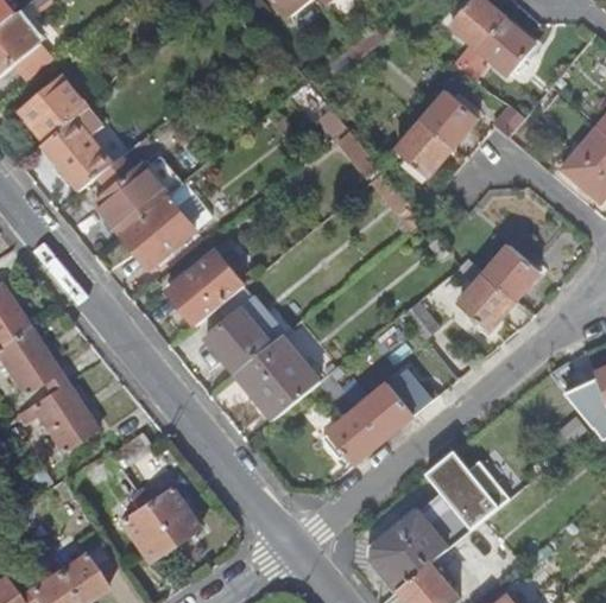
[(0,26),(17,13),(5,0),(0,0),(0,26)]
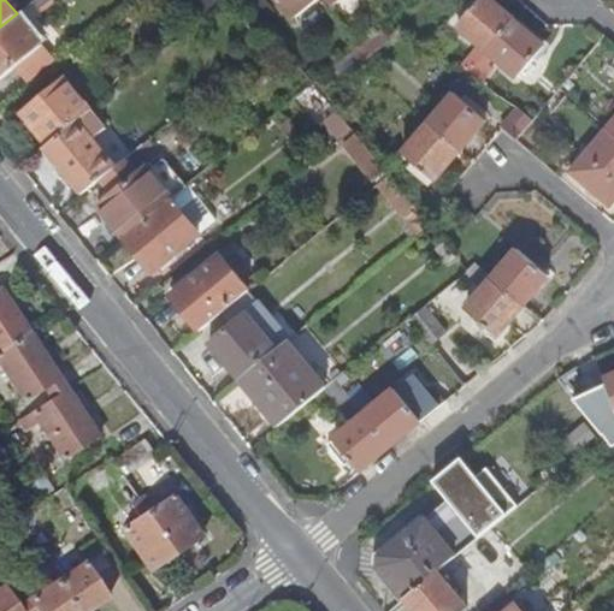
[(47,10),(39,0),(33,0),(17,13),(0,27),(0,77),(41,42),(27,27),(47,10)]
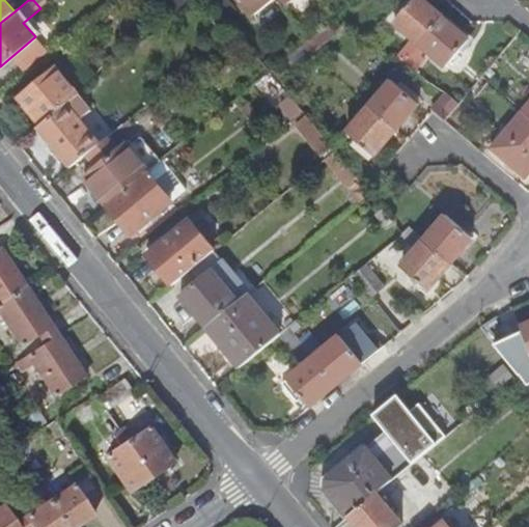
[(282,0),(285,4),(290,0),(239,0),(251,15),(269,0),(282,0)]
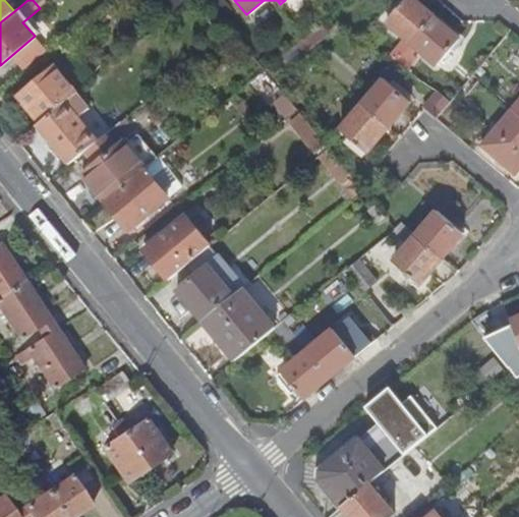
[(404,0),(387,20),(438,63),(460,37),(416,0),(404,0)]
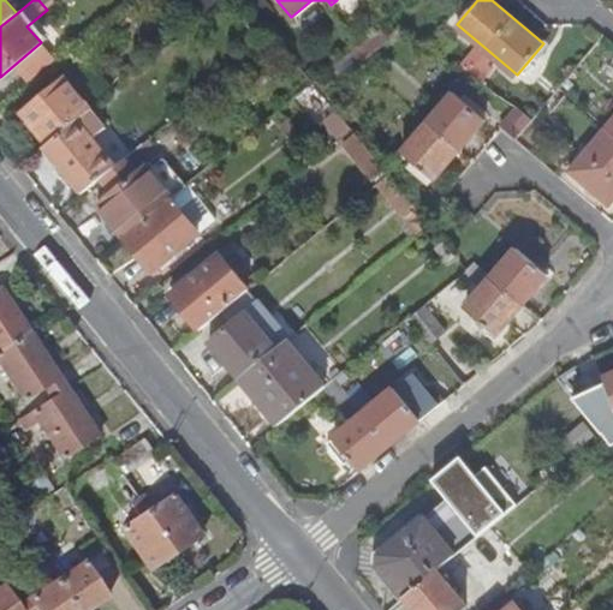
[(66,78),(24,113),(49,143),(76,121),(90,109),(91,109),(66,78)]
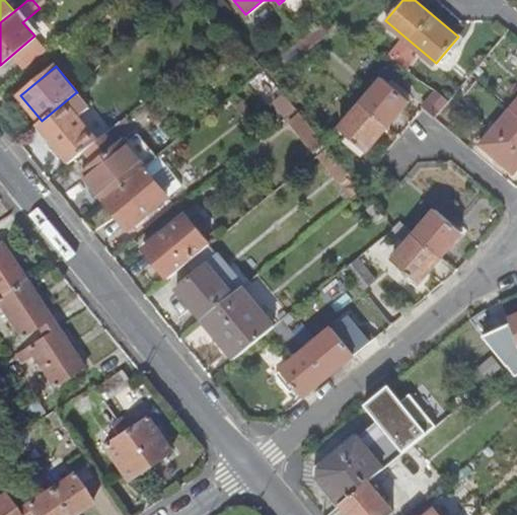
[(341,130),(367,152),(410,101),(383,79),(341,130)]
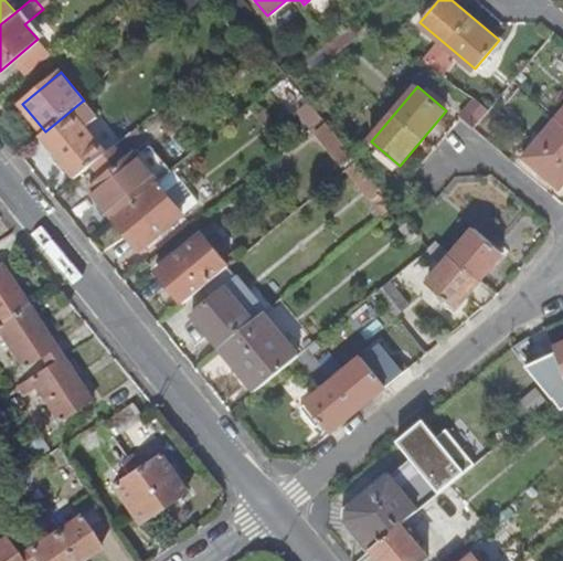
[(45,131),(41,135),(75,177),(94,161),(105,152),(84,128),(97,117),(83,101),(70,112),(45,131)]
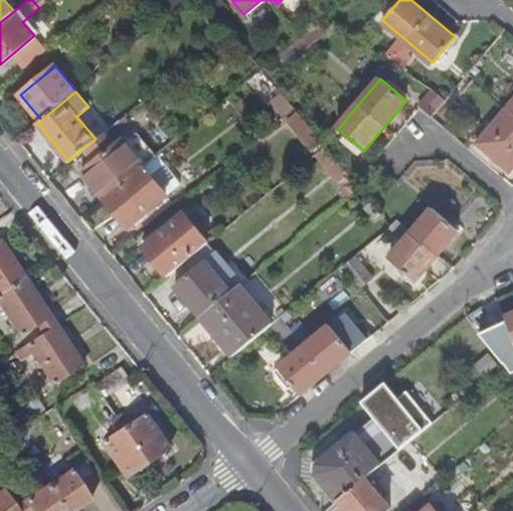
[(294,107),(283,93),(273,100),(285,115),(294,107)]
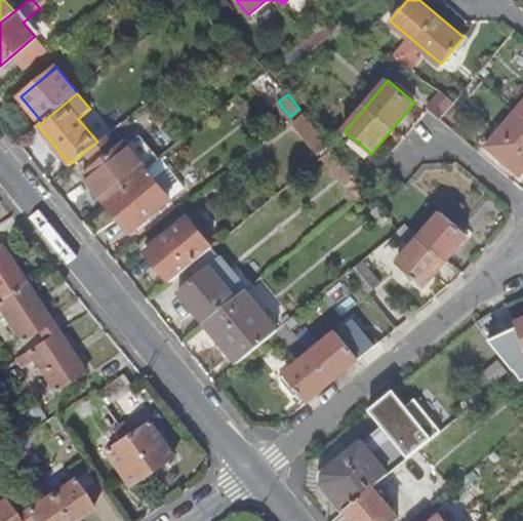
[(522,99),(486,144),(521,173),(522,169),(522,99)]
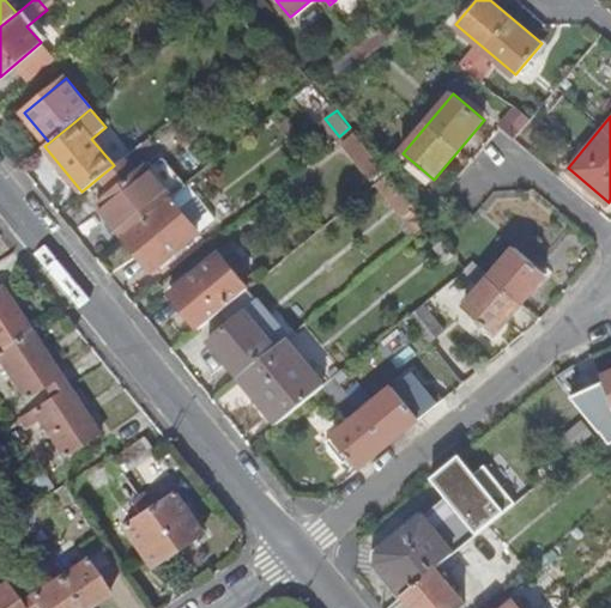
[(163,156),(150,168),(173,195),(187,184),(163,156)]
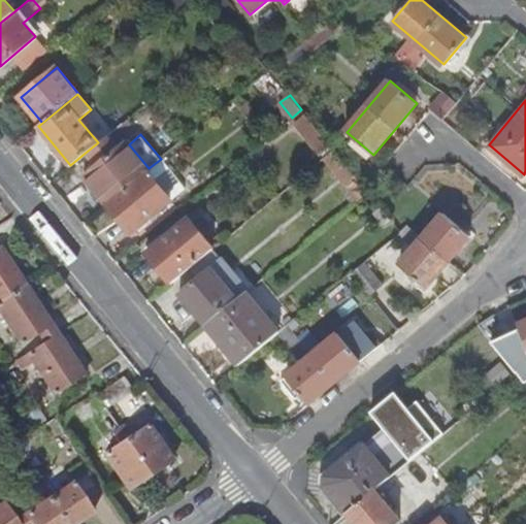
[(129,144),(126,141),(118,149),(107,135),(98,142),(88,151),(99,164),(86,175),(107,201),(148,170),(149,168),(129,144)]
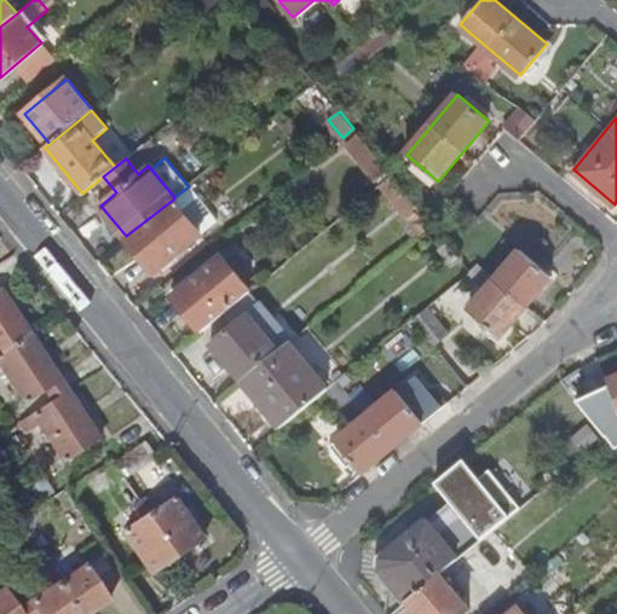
[(173,200),(126,236),(155,272),(218,220),(189,186),(174,197),(173,200)]
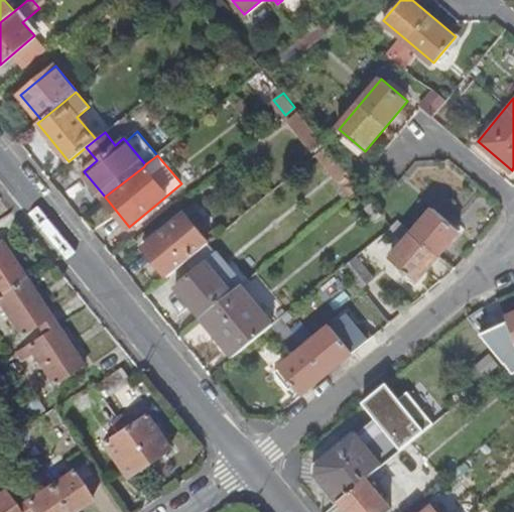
[(383,215),(371,201),(363,207),(374,221),(383,215)]
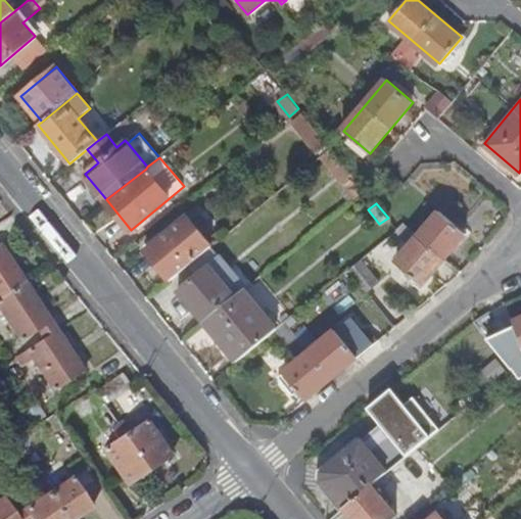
[(440,210),(397,262),(424,283),(467,233),(440,210)]
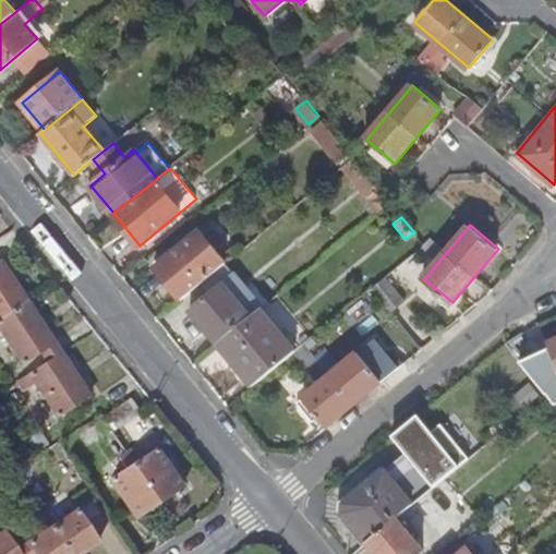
[(226,262),(201,230),(156,266),(182,298),(226,262)]
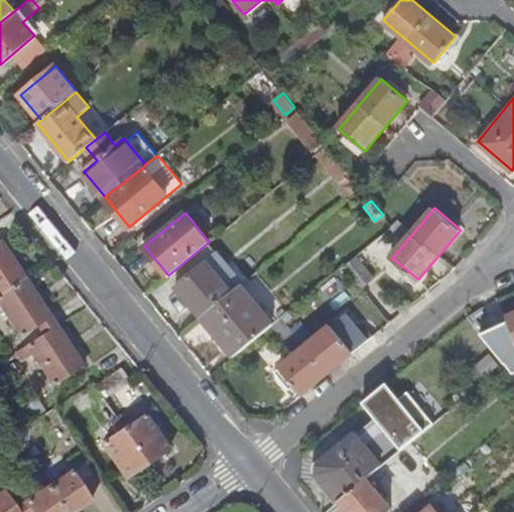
[(0,294),(23,279),(0,242),(0,294)]
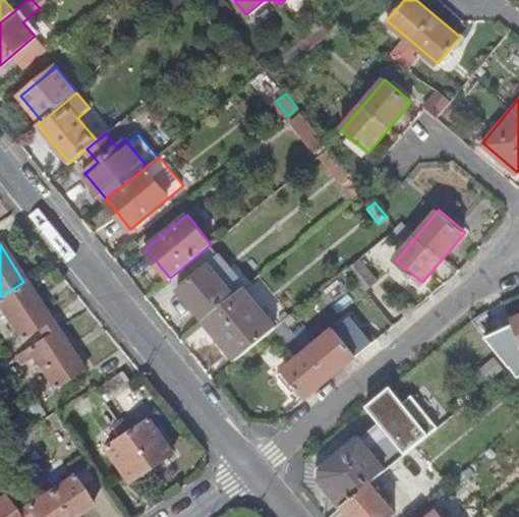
[(244,286),(211,244),(170,278),(205,319),(244,286)]
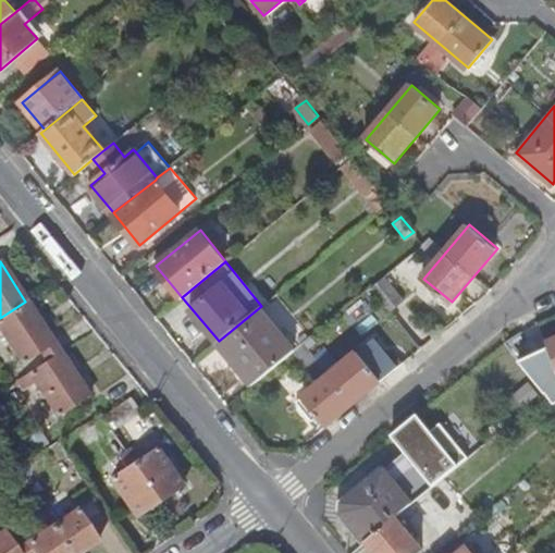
[(404,297),(385,274),(372,285),(391,307),(404,297)]
